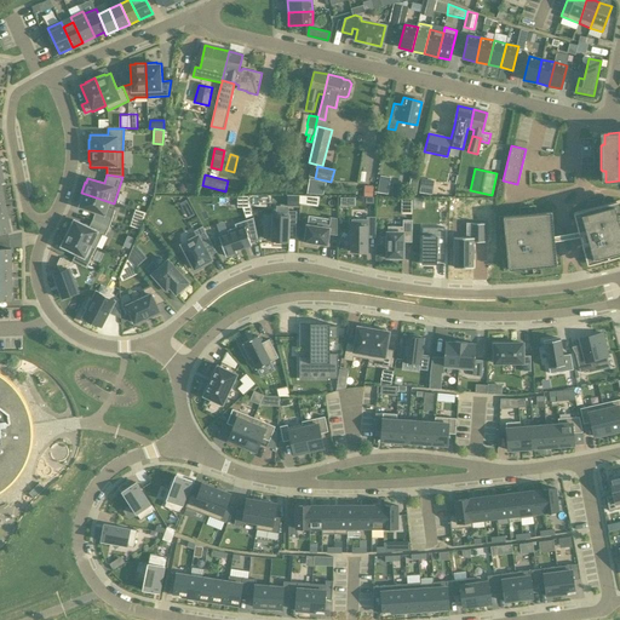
[(380,176),(378,193),(389,195),(391,178),(380,176)]
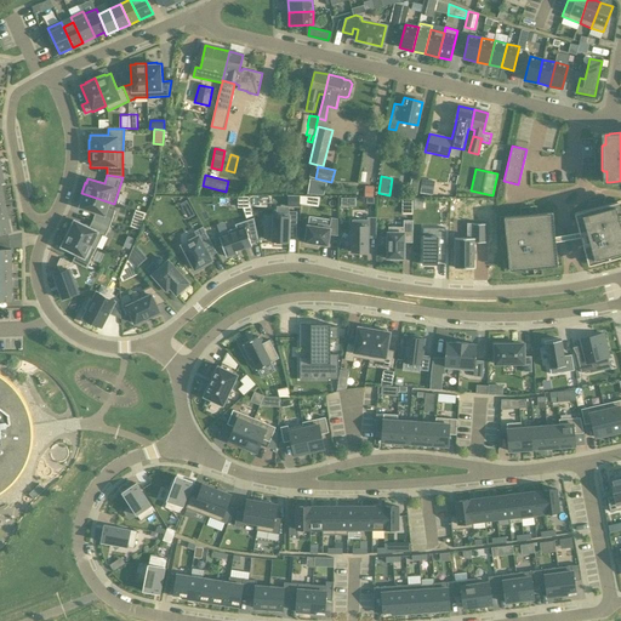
[(421,192),(434,193),(436,180),(422,178),(421,192)]
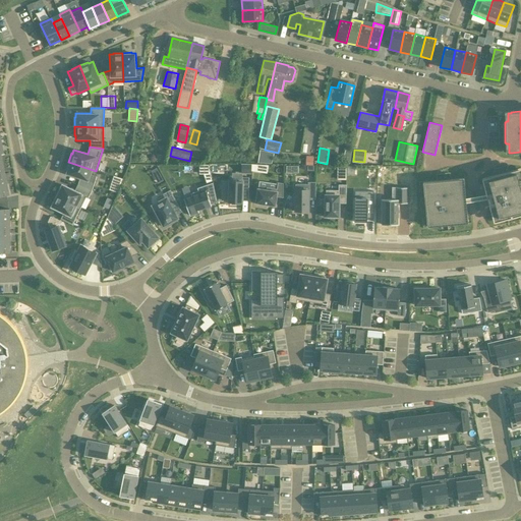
[(259,151),(257,164),(271,164),(273,155),(259,151)]
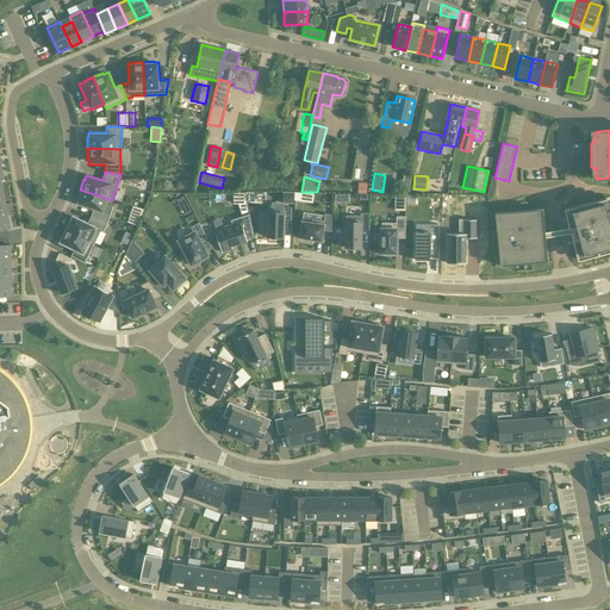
[(109,199),(80,190),(76,199),(79,200),(76,205),(93,210),(91,217),(107,223),(112,206),(106,205),(109,199)]
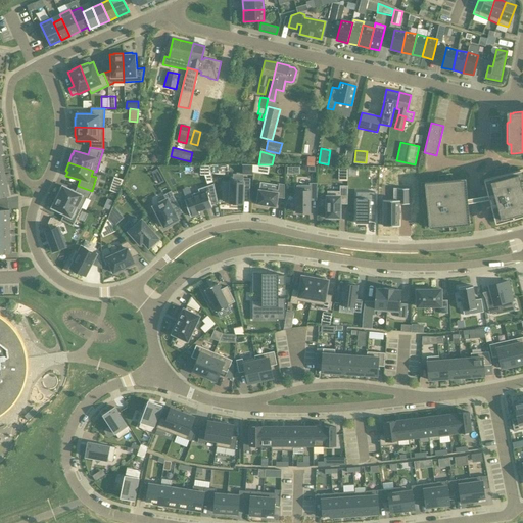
[(252,164),(241,164),(241,174),(252,174),(252,171),(252,164)]
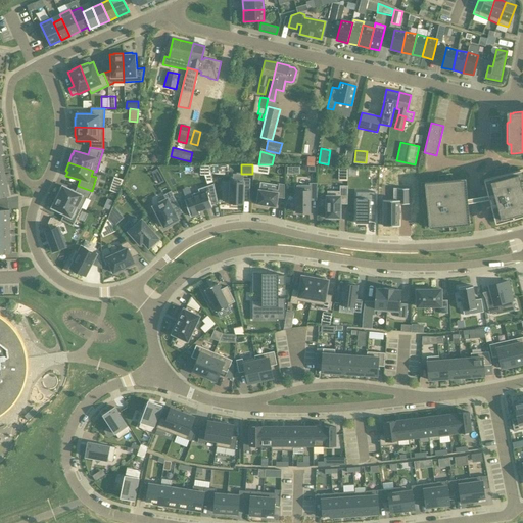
[(269,165),(252,164),(252,171),(268,174),(269,165)]
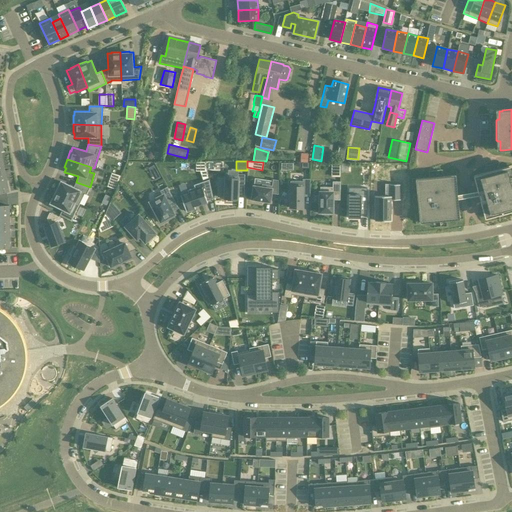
[(205,162),(196,162),(196,171),(200,171),(203,180),(209,177),(205,162)]
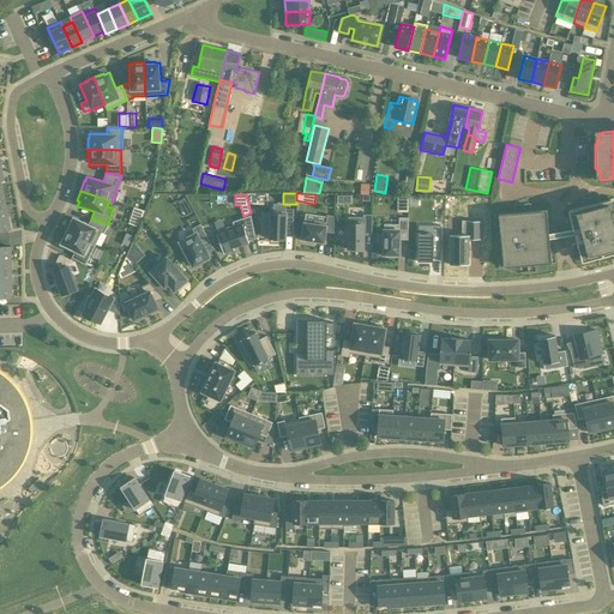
[(408,196),(398,196),(398,211),(408,211),(408,196)]
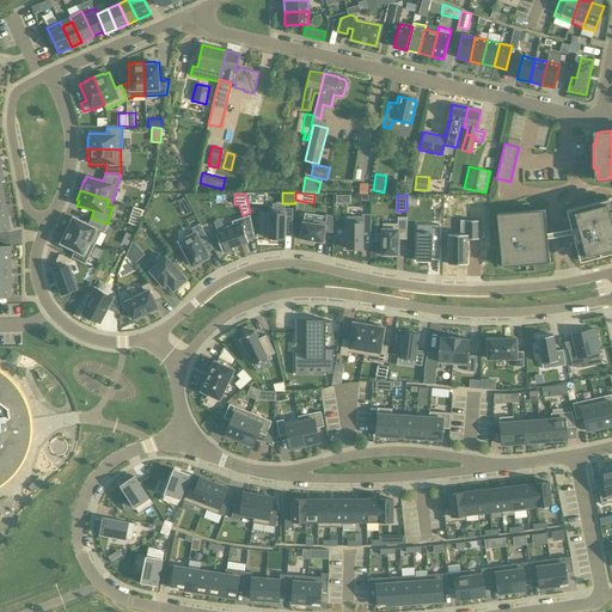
[(576,243),(575,243),(579,255),(580,258),(589,255),(591,258),(592,258),(592,259),(611,254),(611,203),(604,206),(603,202),(601,202),(579,208),(577,209),(579,212),(568,215),(569,218),(568,218),(571,230),(573,230),(580,227),(581,231),(573,233),(575,239),(582,238),(583,242),(576,243)]
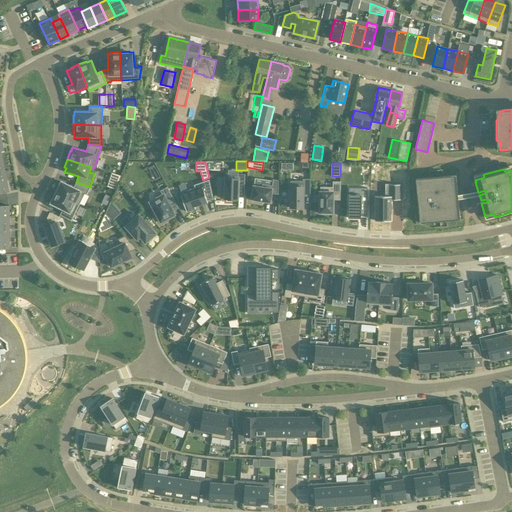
[(111,172),(107,186),(115,189),(121,175),(111,172)]
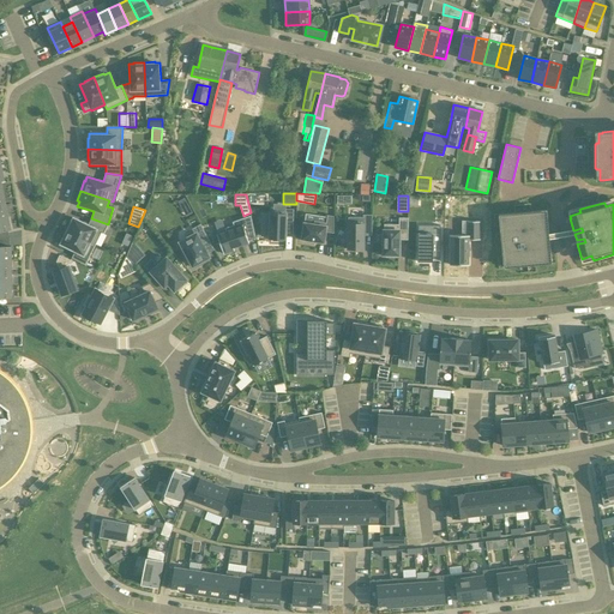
[(269,214),(266,214),(266,224),(269,224),(269,239),(271,239),(271,241),(281,241),(281,239),(284,239),(286,227),(293,227),(293,209),(284,209),(284,214),(269,214)]
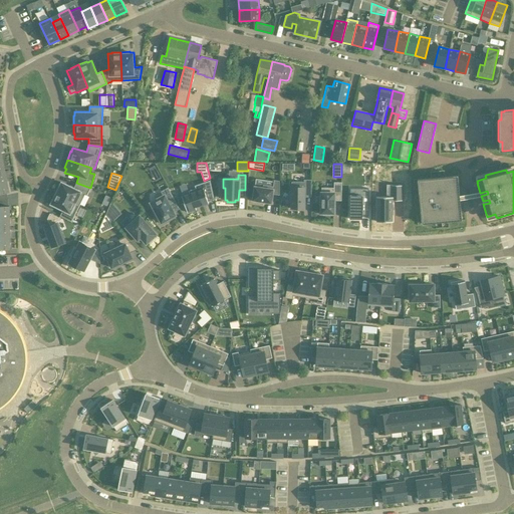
[(458,176),(417,180),(418,190),(419,194),(422,224),(439,223),(450,221),(462,220),(460,204),(453,205),(452,193),(458,192),(458,193),(459,193),(458,176)]
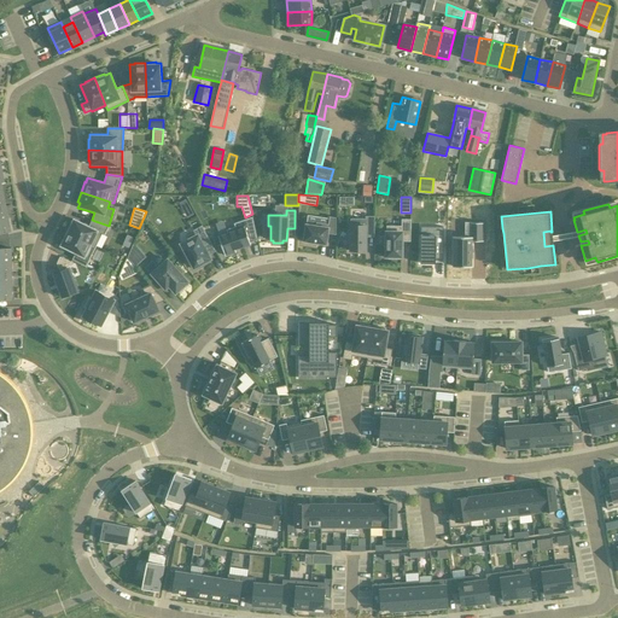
[(313,243),(326,244),(327,233),(336,234),(336,217),(330,216),(328,225),(316,223),(315,226),(305,225),(303,242),(304,242),(304,243),(312,244),(313,243)]
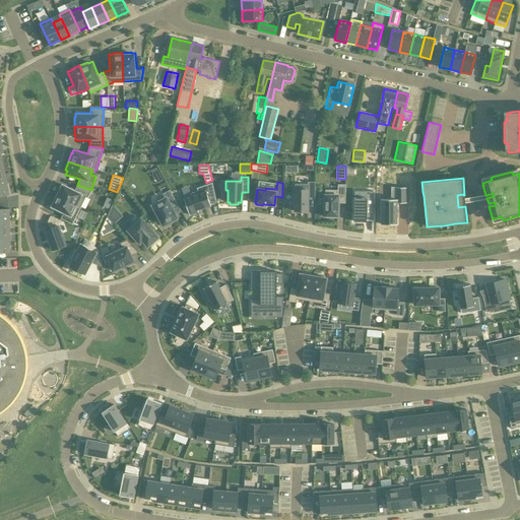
[(308,197),(315,197),(315,182),(307,182),(307,184),(295,184),(295,194),(293,194),(293,202),(295,202),(295,210),(308,210),(308,197)]
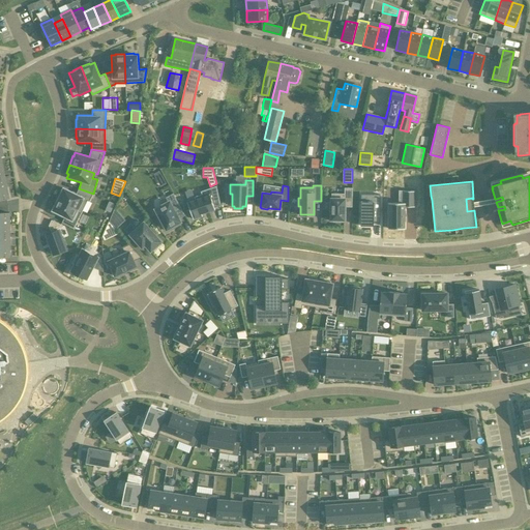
[(89,202),(93,194),(79,188),(77,194),(63,186),(61,190),(60,190),(56,199),(83,211),(87,201),(89,202)]
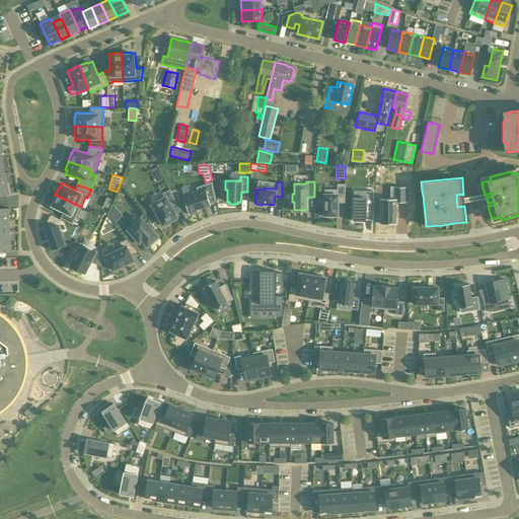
[(216,199),(212,182),(197,188),(198,191),(191,193),(192,196),(183,199),(186,205),(183,206),(186,214),(189,213),(189,215),(198,212),(198,210),(211,205),(209,202),(216,199)]
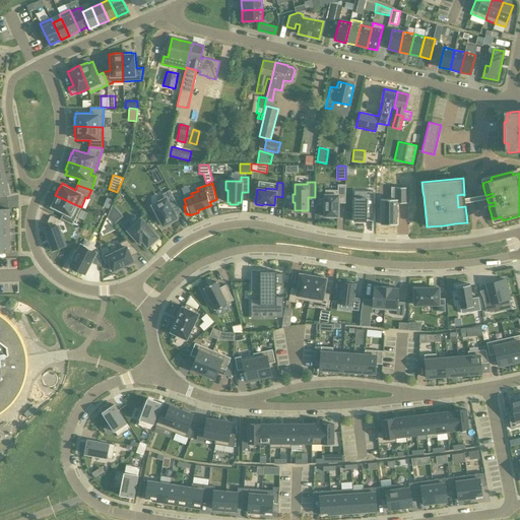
[(7,184),(0,185),(0,196),(9,195),(7,184)]
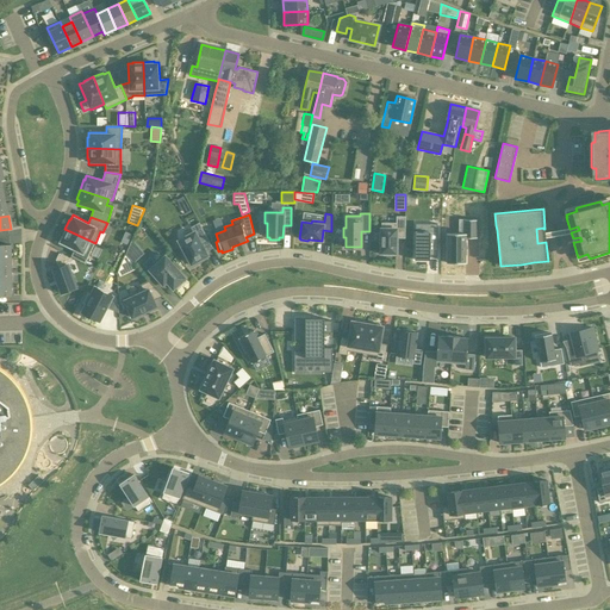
[(394,254),(397,254),(397,234),(405,235),(405,217),(396,217),(396,223),(381,223),(381,232),(379,232),(379,243),(381,243),(381,254),(384,254),(383,255),(394,256),(394,254)]
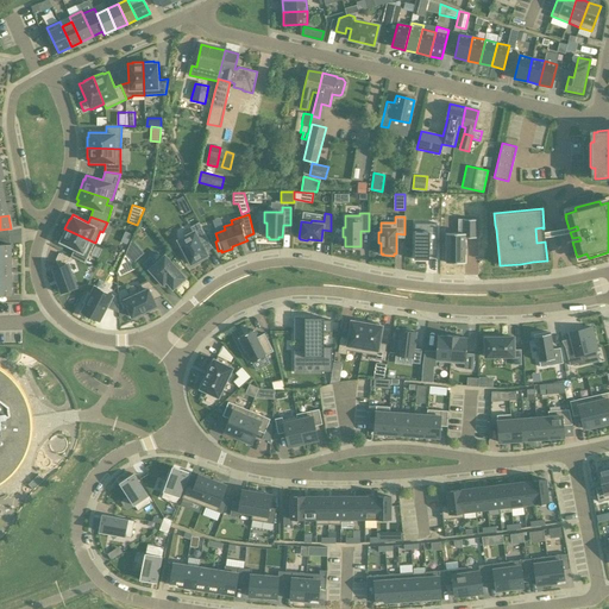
[(446,233),(446,263),(465,263),(465,238),(475,238),(475,220),(459,219),(458,233),(446,233)]
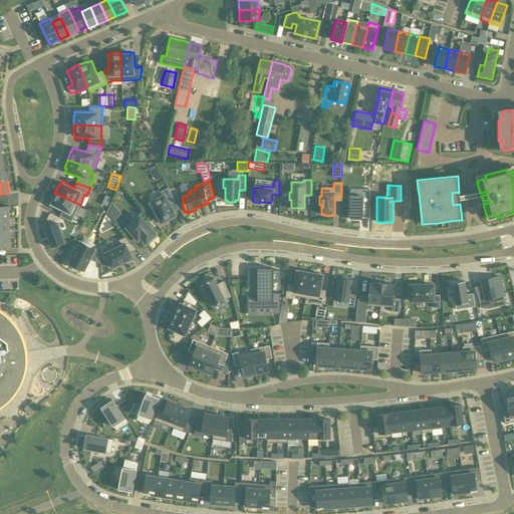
[(164,196),(151,203),(155,211),(153,212),(158,220),(159,219),(163,225),(171,220),(170,218),(175,215),(171,209),(177,206),(168,188),(161,192),(164,196)]
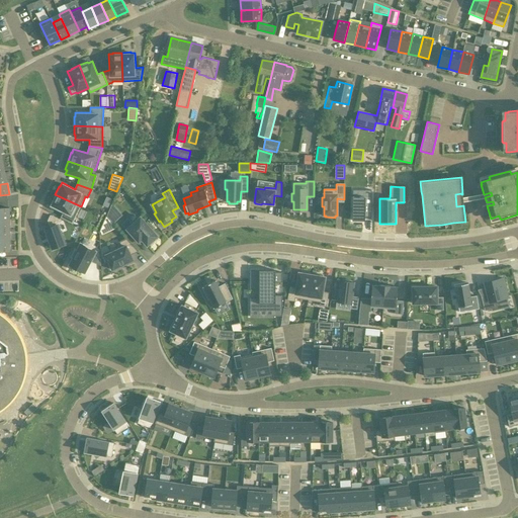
[(352,198),(352,222),(364,222),(364,220),(364,218),(370,218),(370,191),(363,191),(363,198),(352,198)]
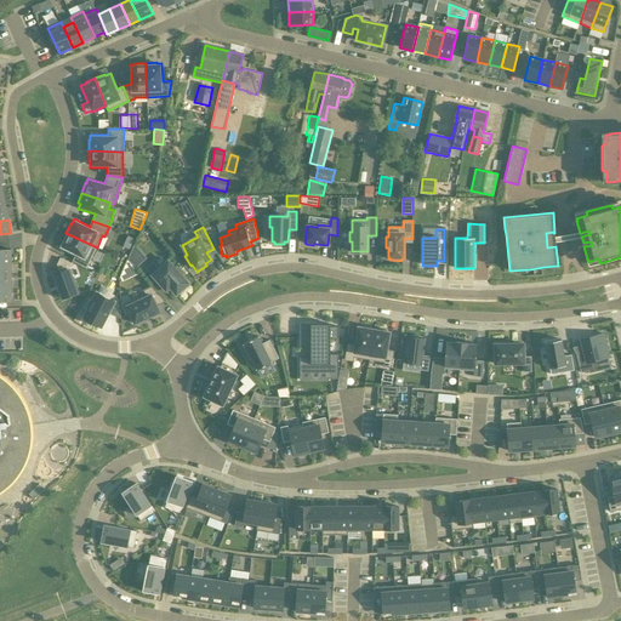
[(73,261),(86,268),(97,248),(66,233),(61,243),(62,243),(60,248),(75,255),(73,261)]
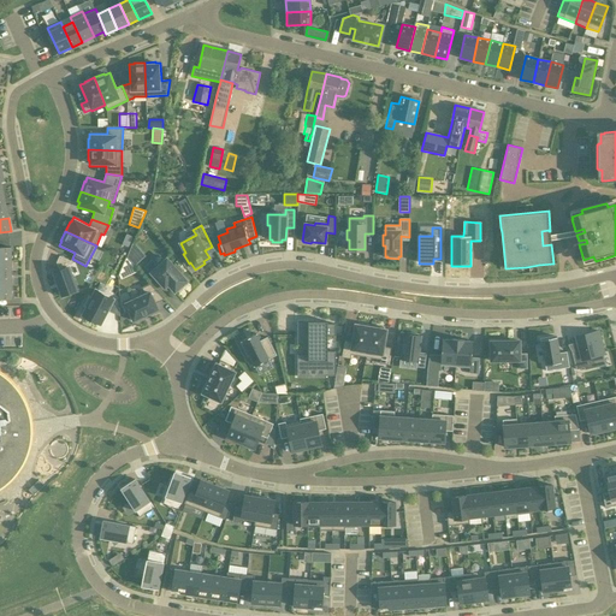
[(0,260),(11,260),(11,247),(0,247),(0,260)]
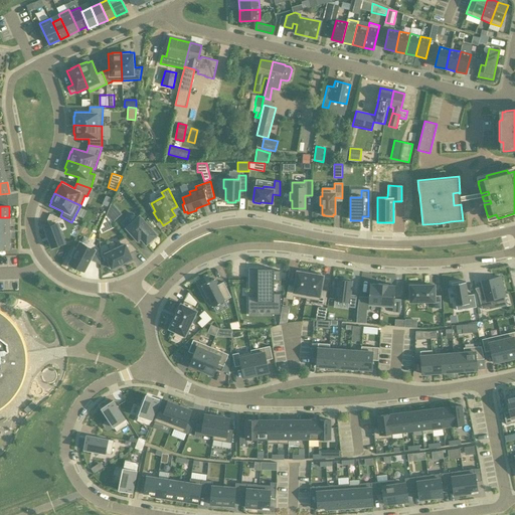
[(83,217),(88,210),(80,206),(76,214),(83,217)]
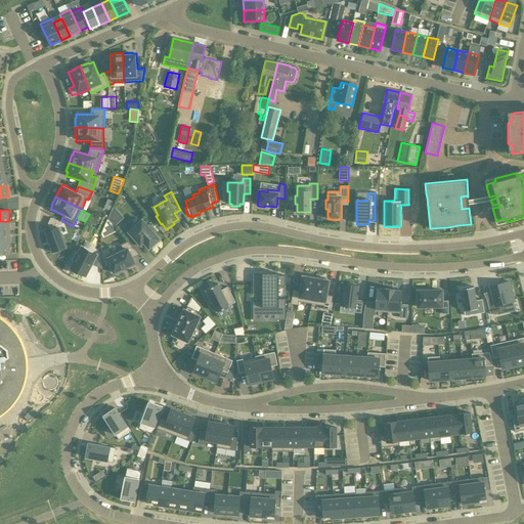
[(108,218),(115,224),(122,218),(116,211),(108,218)]
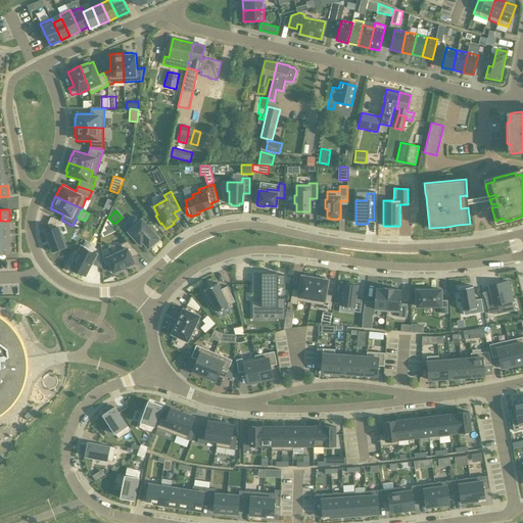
[(50,230),(45,232),(52,251),(65,247),(57,225),(61,224),(61,223),(50,218),(48,223),(50,230)]
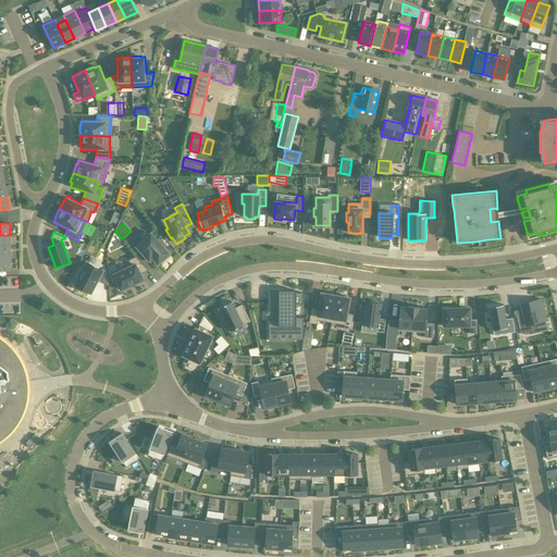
[(136,247),(149,261),(152,258),(158,264),(170,255),(163,247),(164,246),(159,239),(157,240),(151,234),(136,247)]
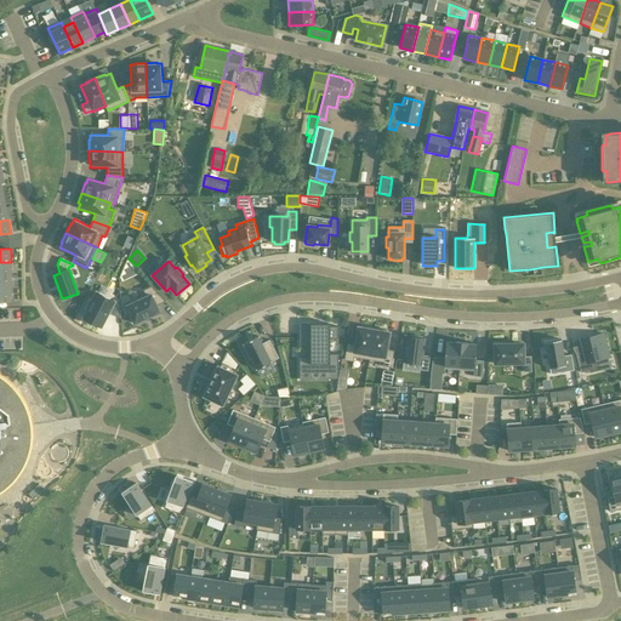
[(0,274),(11,275),(11,262),(0,262),(0,274)]
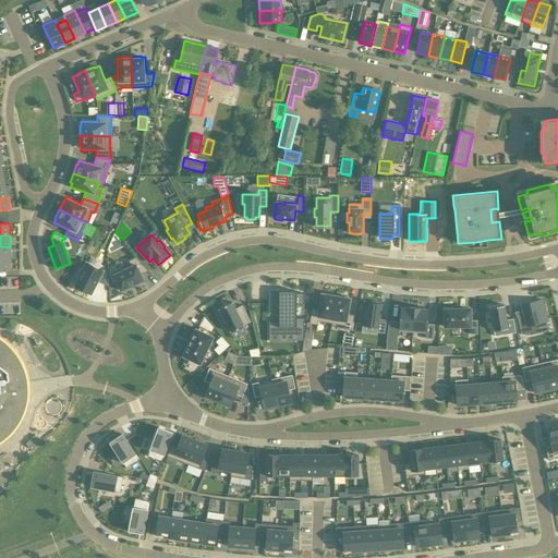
[(10,247),(0,246),(0,258),(10,259),(10,247)]
